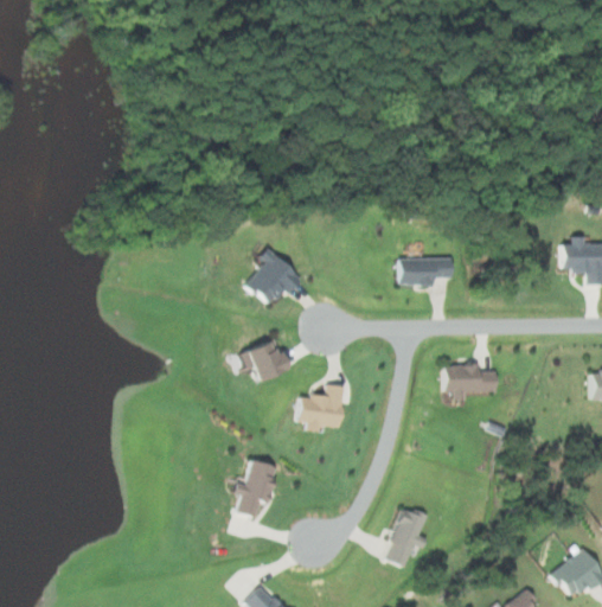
[(558,246),(558,272),(584,272),(584,285),(601,285),(601,243),(582,244),(582,237),(569,237),(569,246),(558,246)]
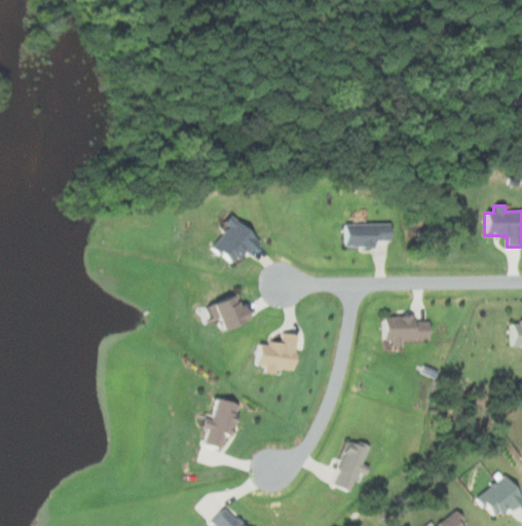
[(261,238),(227,217),(223,223),(226,226),(211,251),(233,265),(243,252),(249,256),(261,238)]
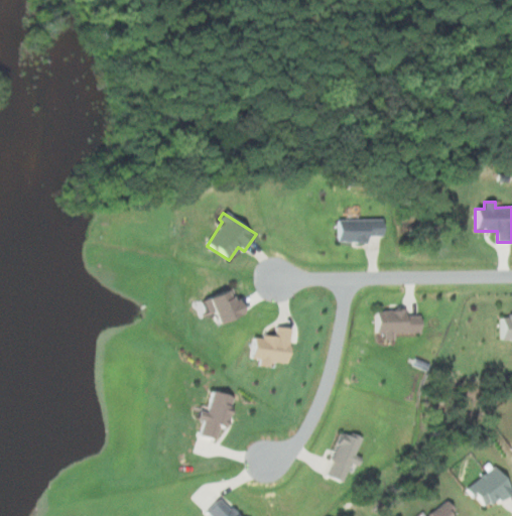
[(382,236),(382,220),(337,221),(337,244),(367,243),(367,237),(382,236)]
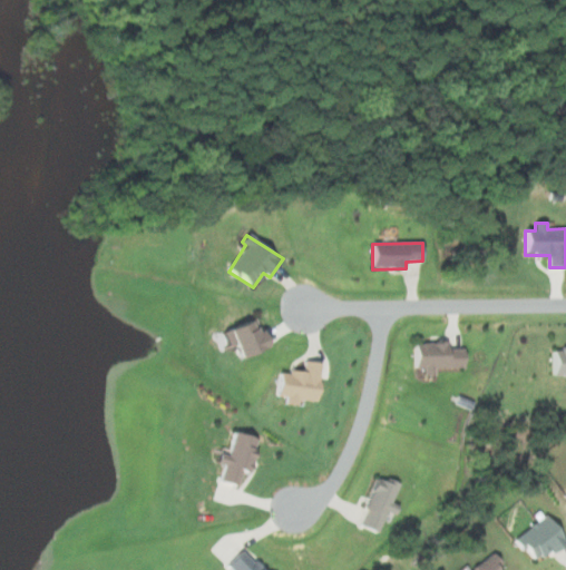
[(226,331),(238,360),(269,347),(256,318),(226,331)]
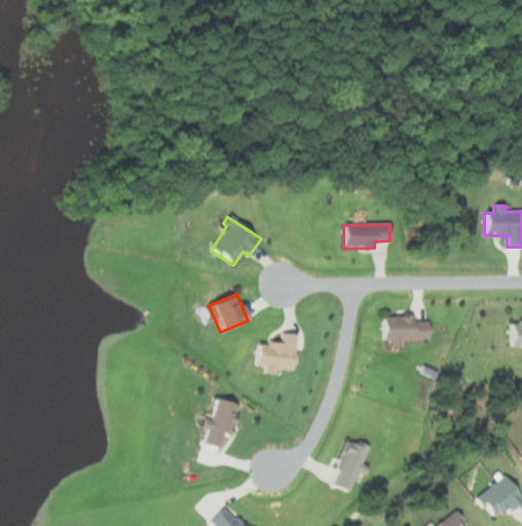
[(429,323),(413,323),(413,316),(382,316),(382,340),(392,340),(392,348),(401,348),(401,340),(429,340),(429,323)]
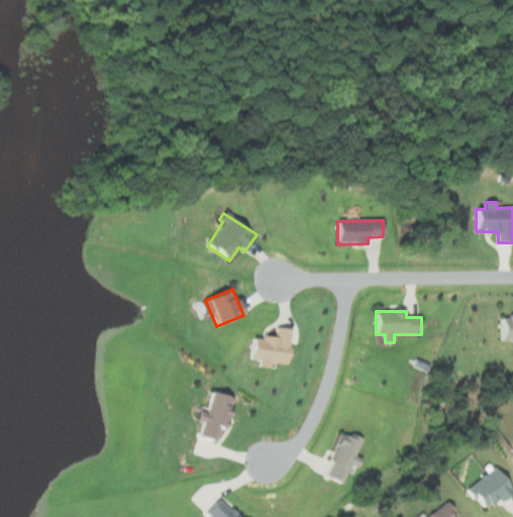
[(501,342),(512,341),(512,316),(501,316),(501,342)]
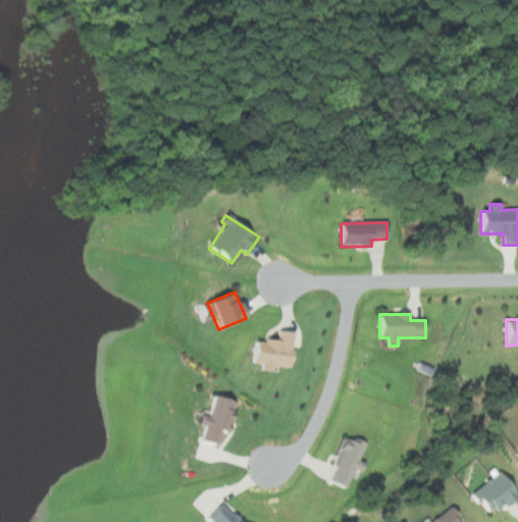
[(292,368),(294,332),(278,331),(277,342),(254,341),(253,364),(262,364),(262,371),(273,372),(273,367),(292,368)]
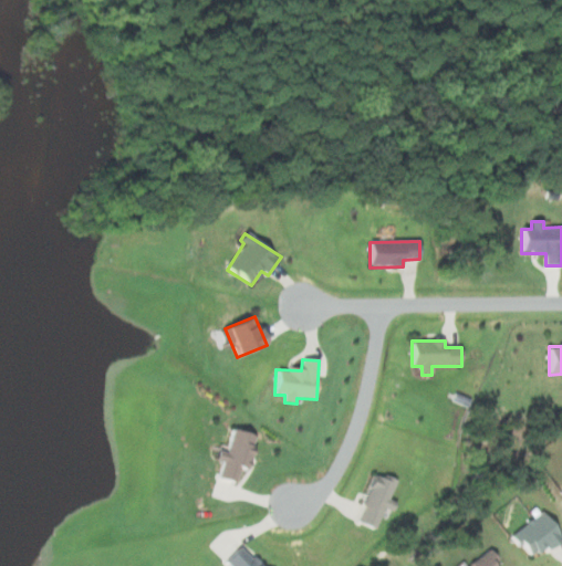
[(248,469),(258,436),(233,428),(226,451),(217,448),(214,458),(222,461),(218,477),(236,482),(241,467),(248,469)]
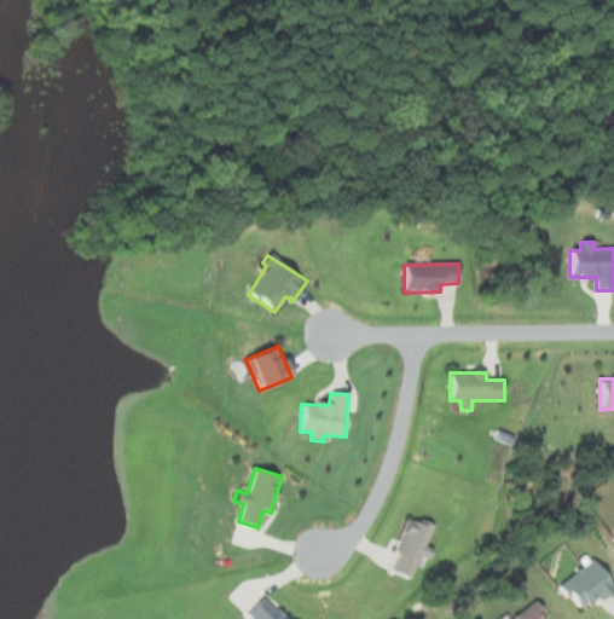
[(434,526),(411,516),(389,568),(411,578),(418,561),(427,565),(434,548),(427,544),(434,526)]
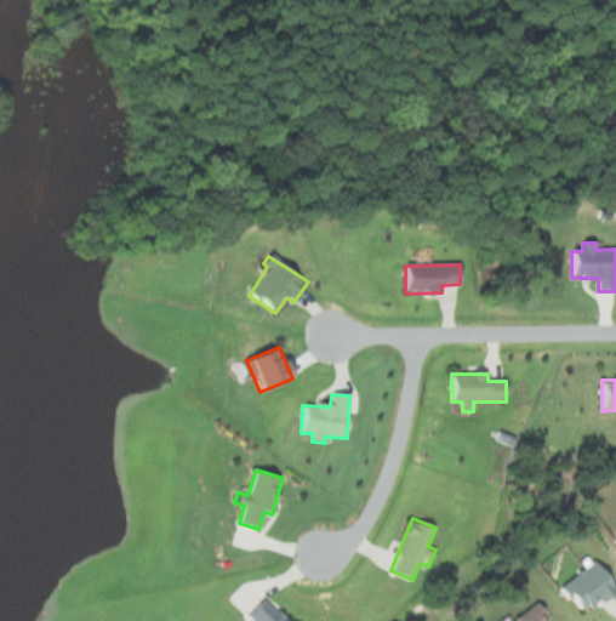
[(615,587),(597,560),(562,584),(582,613),(615,590),(615,587)]
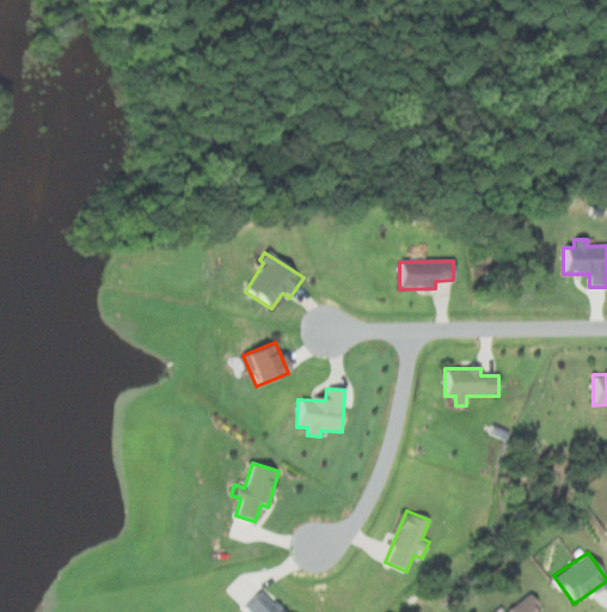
[(283,611),(261,588),(243,606),(247,611),(283,611)]
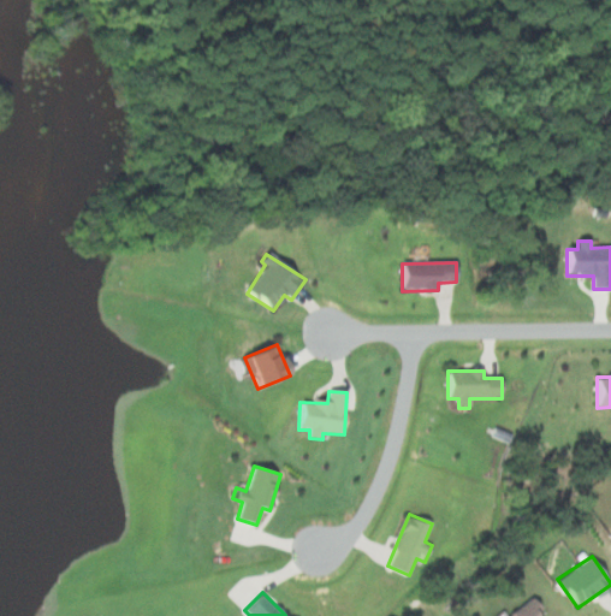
All buildings are outlined.
